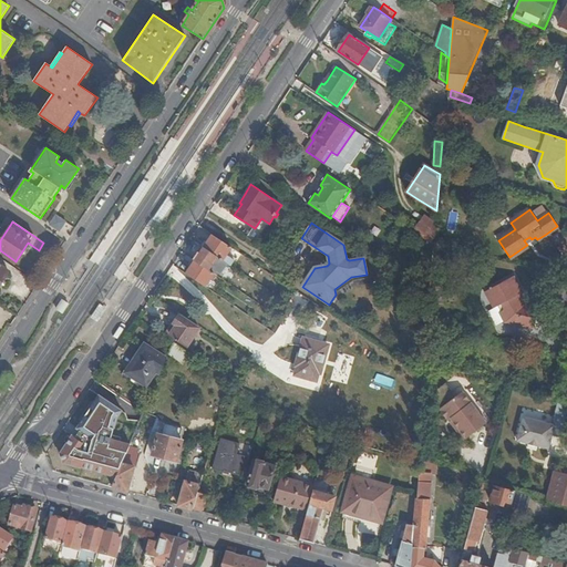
[(418,226),(434,237),(434,233),(420,223),(418,226)]
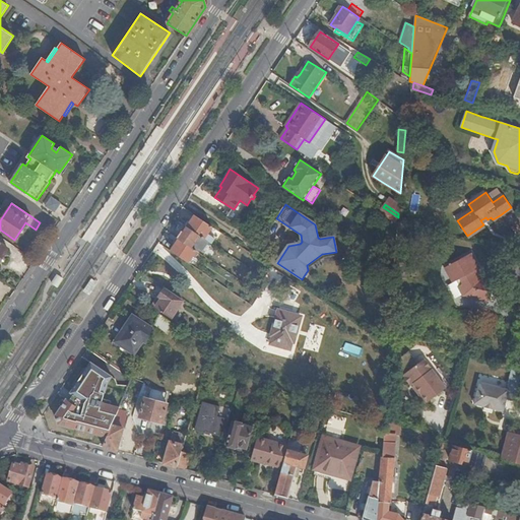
[(395,223),(397,219),(398,217),(383,207),(380,213),(395,223)]
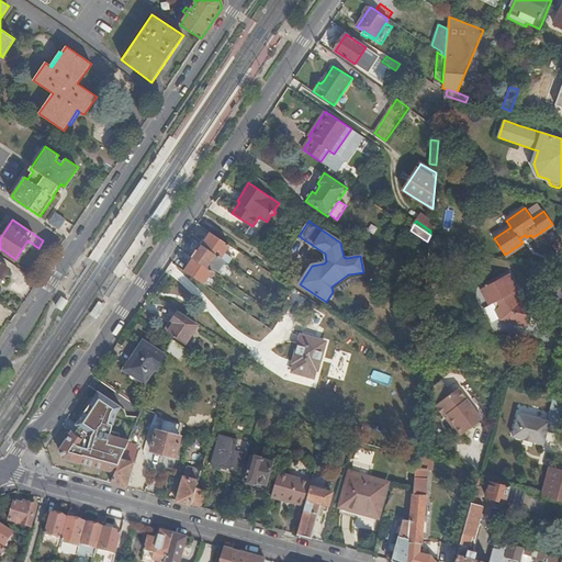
[(211,233),(202,246),(226,262),(228,263),(233,257),(225,251),(229,245),(211,233)]
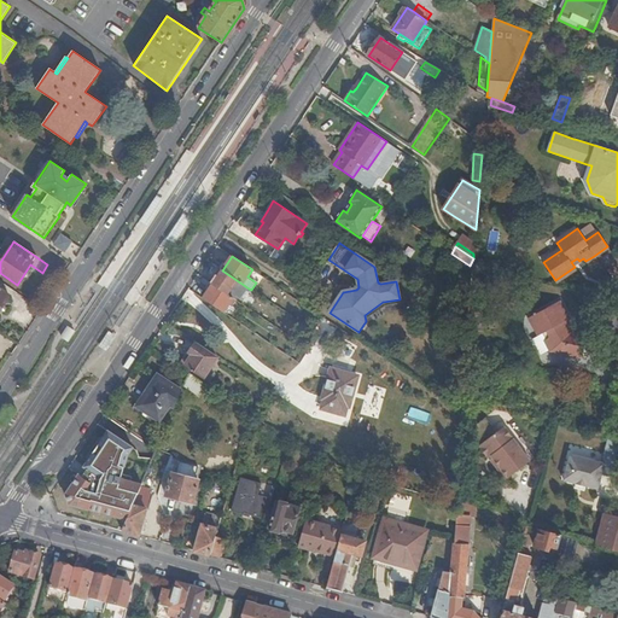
[(600,264),(594,256),(586,261),(592,270),(600,264)]
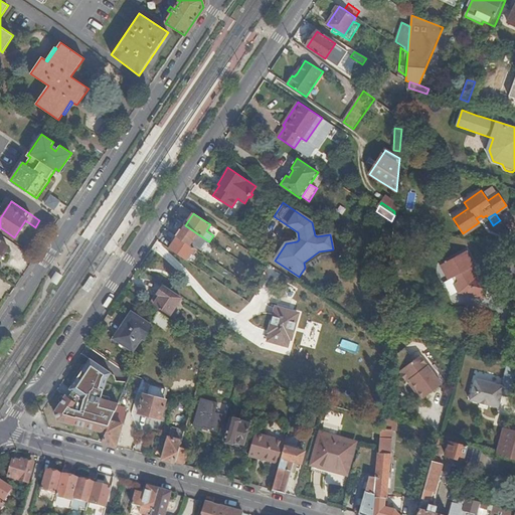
[(175,235),(177,237),(190,245),(193,241),(196,242),(197,240),(204,244),(207,240),(185,225),(183,224),(180,228),(175,235)]
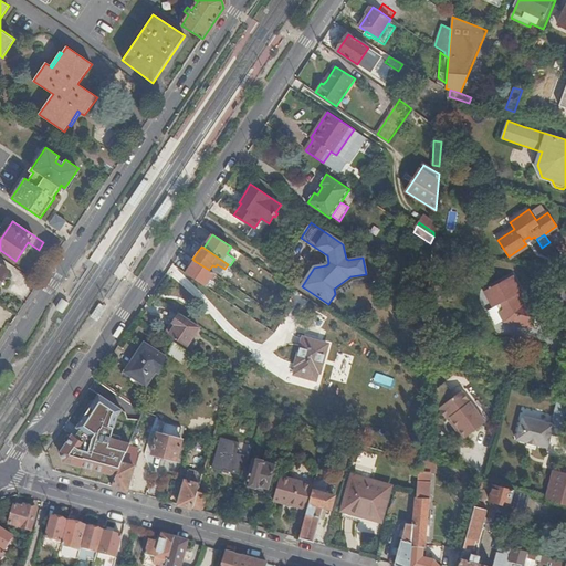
[(191,265),(186,274),(205,286),(210,279),(212,281),(216,275),(209,270),(195,261),(194,263),(191,265)]
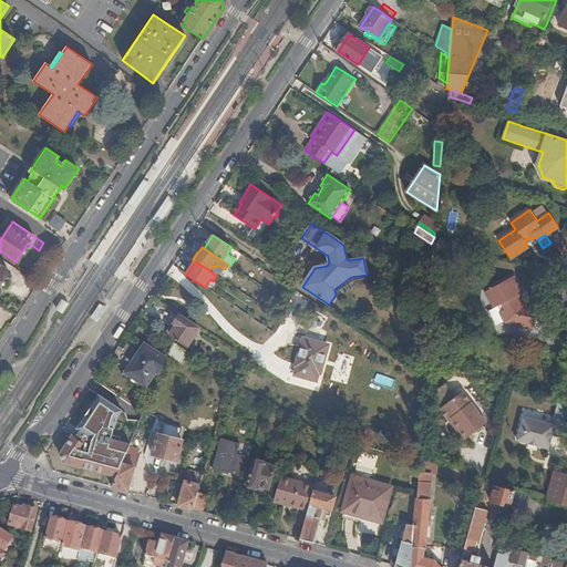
[(0,285),(9,271),(0,265),(0,285)]
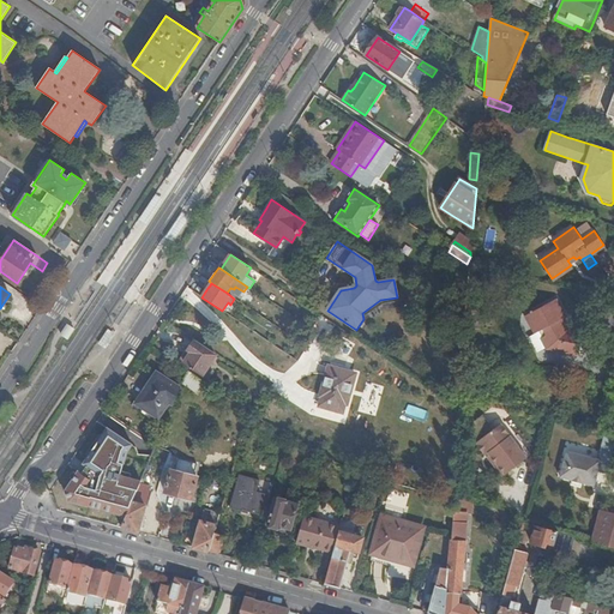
[(554,301),(527,318),(535,335),(539,333),(548,349),(578,356),(583,337),(569,333),(565,326),(563,327),(560,321),(565,319),(554,301)]
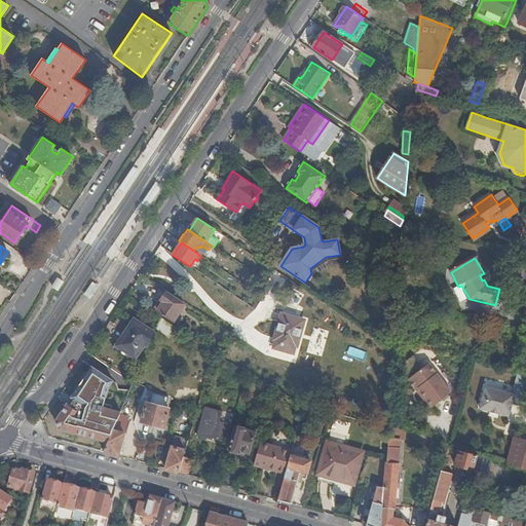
[(59,290),(64,282),(62,279),(59,278),(52,287),(59,290)]
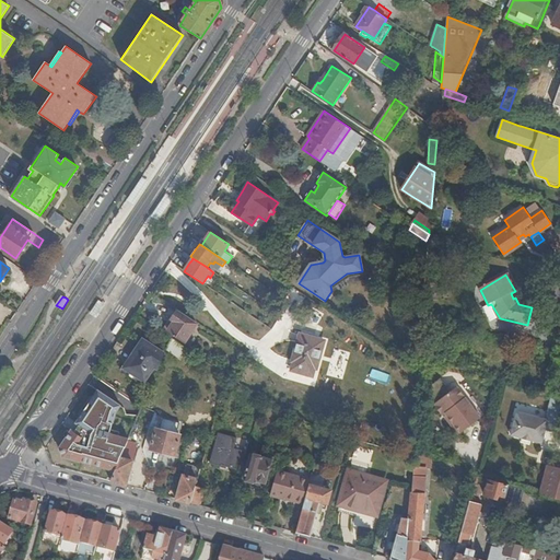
[(165,329),(168,331),(183,340),(185,341),(197,324),(177,311),(165,329)]
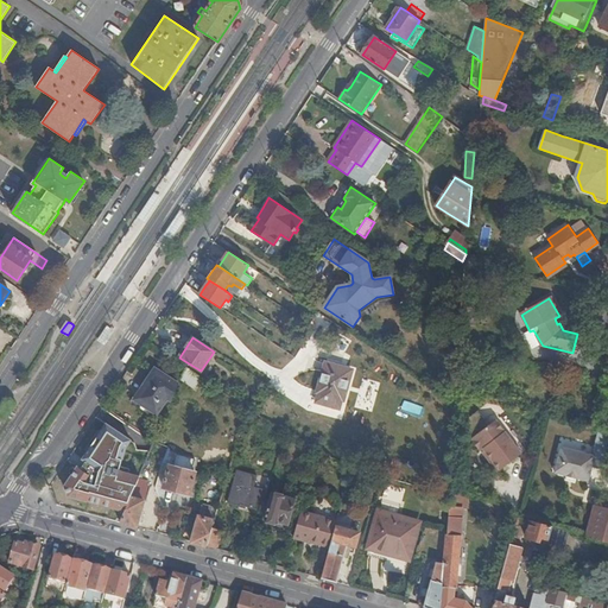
[(198,369),(183,360),(181,363),(196,373),(198,369)]
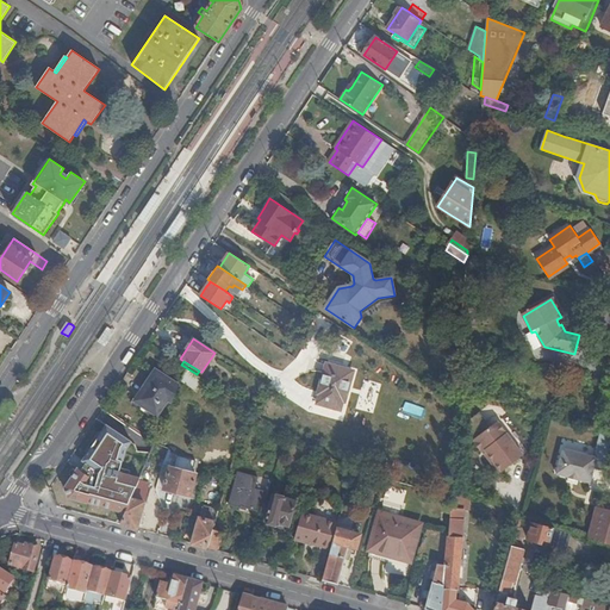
[(344,403),(353,373),(327,366),(318,394),(321,396),(318,404),(341,410),(343,402),(344,403)]
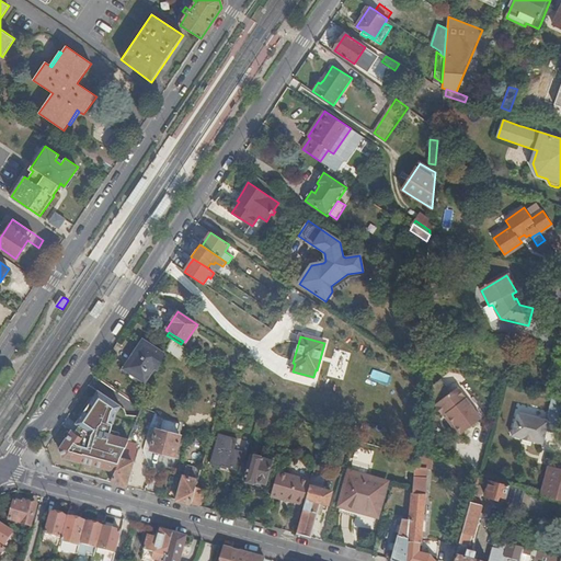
[(183,347),(171,340),(168,347),(179,354),(183,347)]
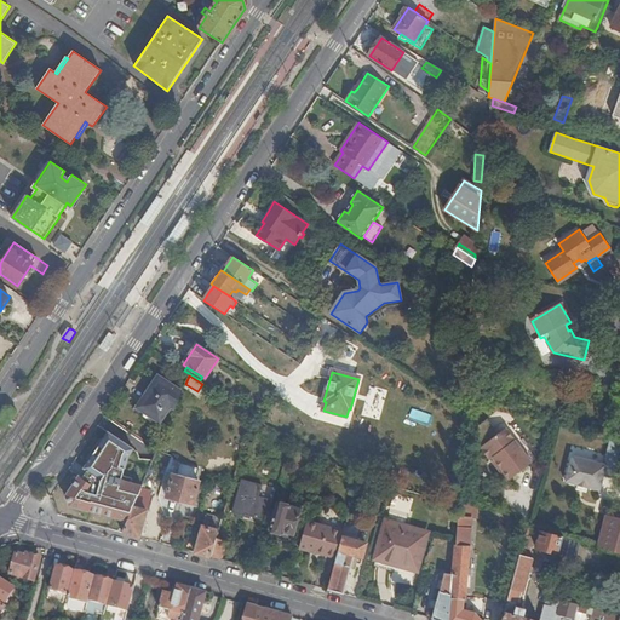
[(162,423),(182,394),(160,379),(141,408),(162,423)]
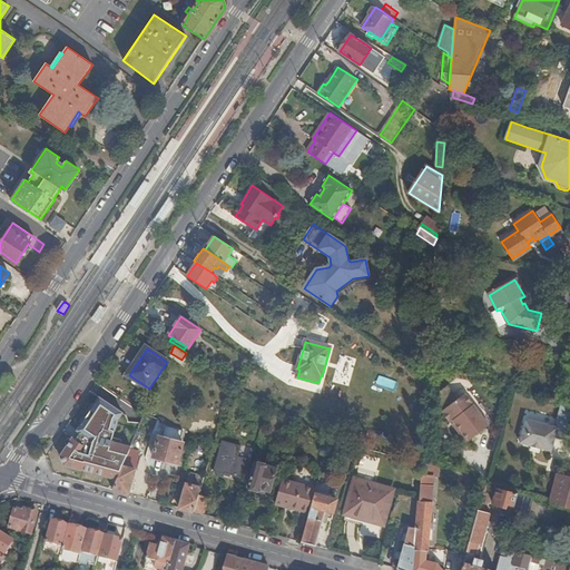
[(6,375),(0,383),(0,391),(2,393),(11,379),(6,375)]
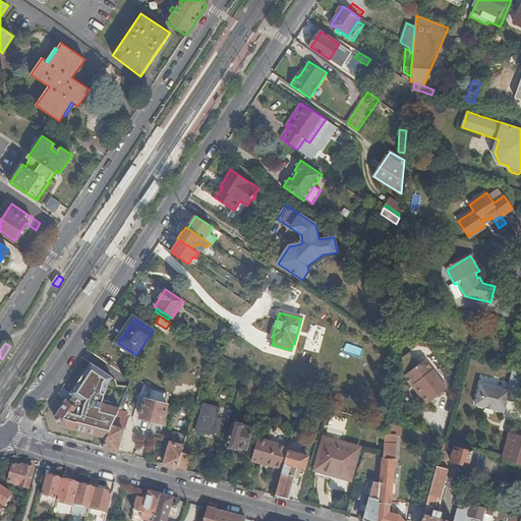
[(429,401),(448,388),(433,369),(426,359),(405,375),(413,386),(415,384),(429,401)]
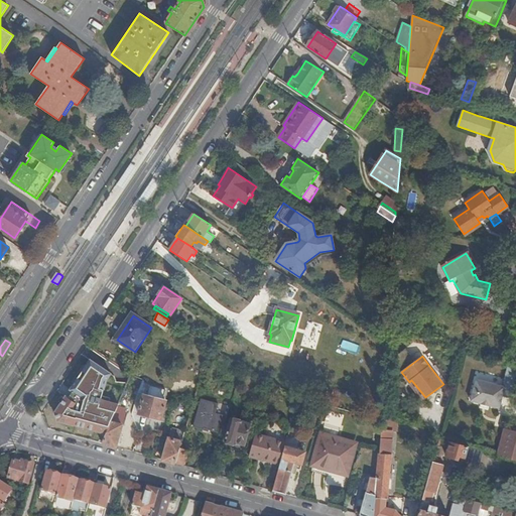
[(515,382),(515,368),(507,366),(502,386),(505,387),(503,396),(511,399),(515,382)]
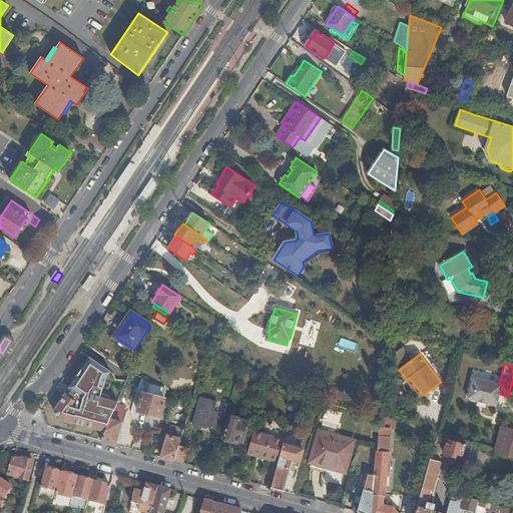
[(320,382),(324,374),(316,371),(312,379),(320,382)]
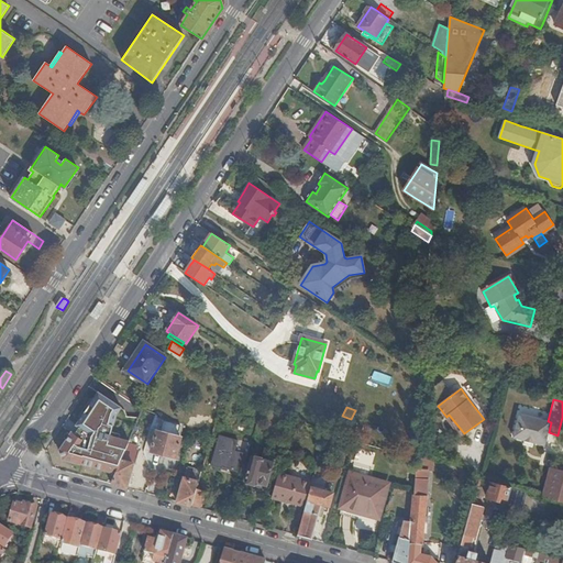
[(549,432),(551,422),(548,421),(520,414),(514,438),(526,441),(533,443),(544,445),(549,432)]
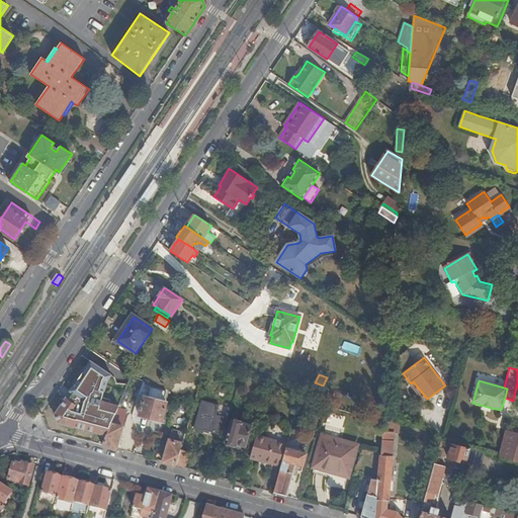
[(100,416),(108,387),(86,381),(78,410),(100,416)]
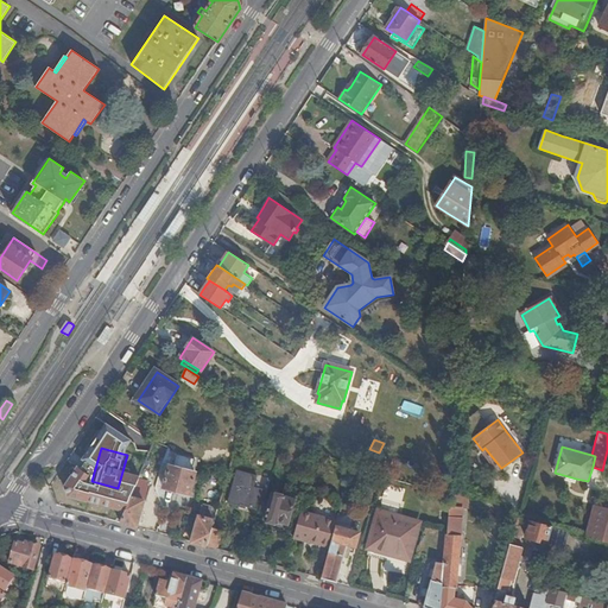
[(352,474),(353,469),(342,463),(340,472),(352,474)]
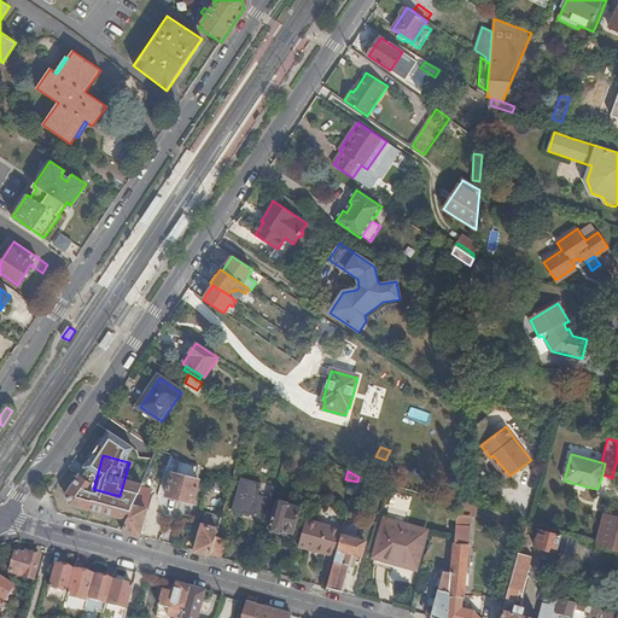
[(193,503),(199,481),(173,473),(167,496),(193,503)]
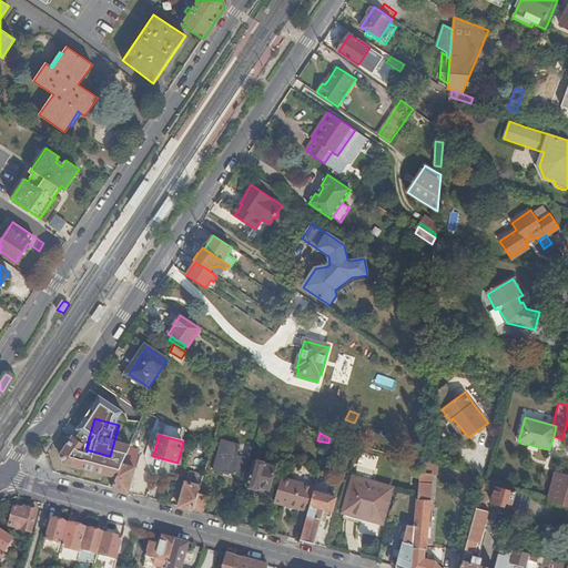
[(240,445),(222,439),(213,469),(224,473),(224,472),(244,477),(249,458),(237,455),(240,445)]
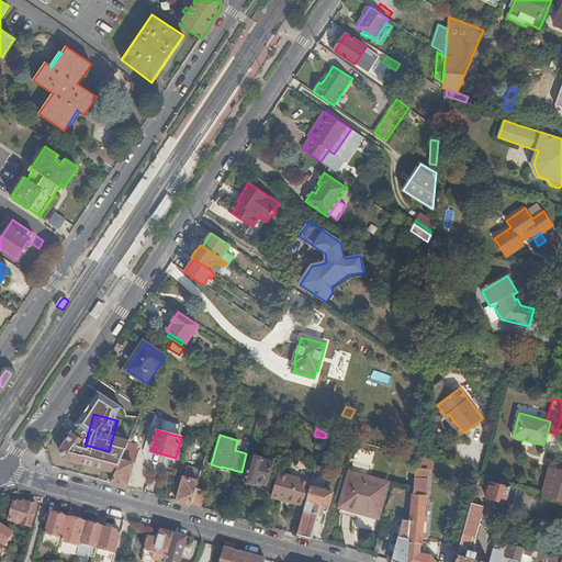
[(345,439),(341,453),(349,456),(353,441),(345,439)]
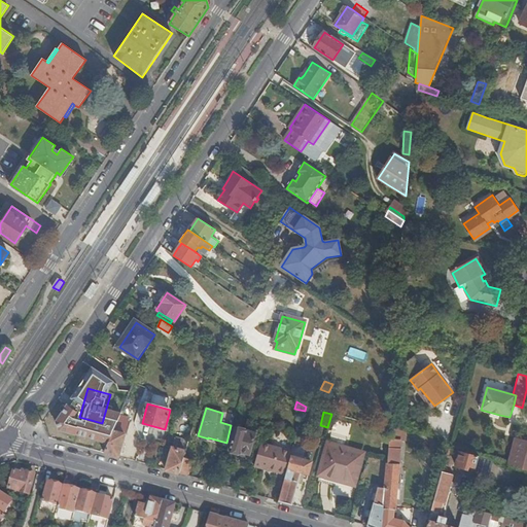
[(129,424),(130,419),(120,416),(114,431),(125,434),(128,435),(130,424),(129,424)]
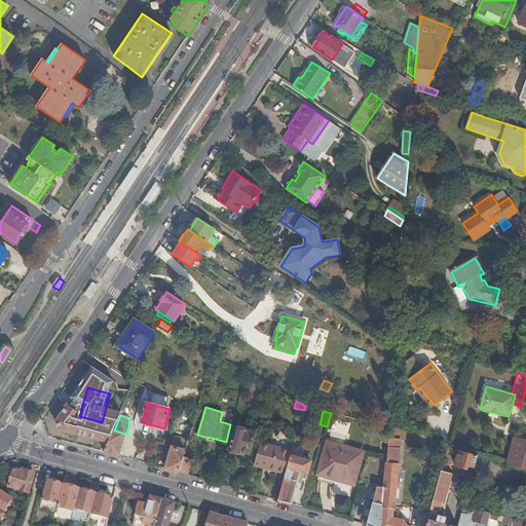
[(249,454),(255,433),(236,427),(229,449),(231,449),(230,452),(231,453),(238,455),(238,454),(239,452),(241,452),(249,454)]
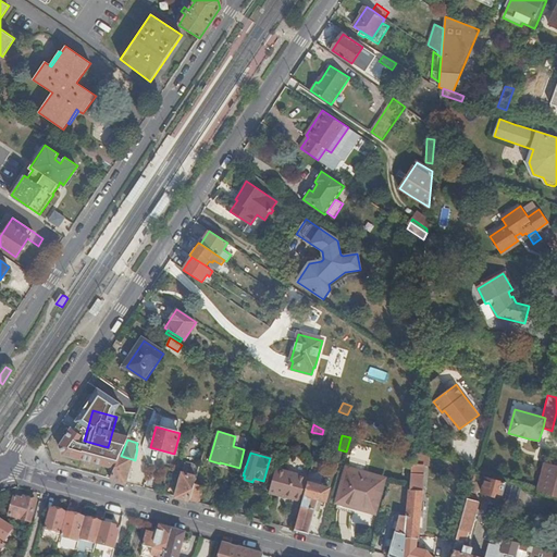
[(111,479),(126,483),(132,459),(121,456),(111,479)]
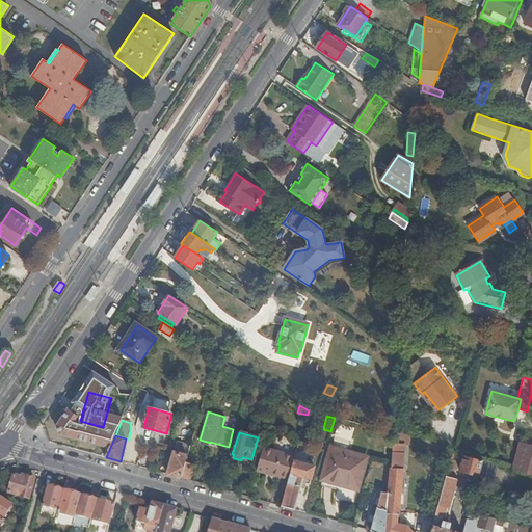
[(301,436),(297,451),(304,453),(309,439),(301,436)]
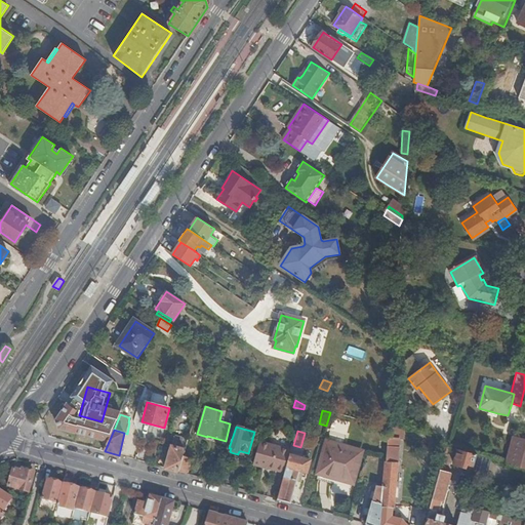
[(384,488),(379,524),(407,524),(402,520),(392,517),(392,508),(394,509),(395,498),(398,498),(399,488),(396,487),(400,436),(388,435),(386,459),(384,488)]
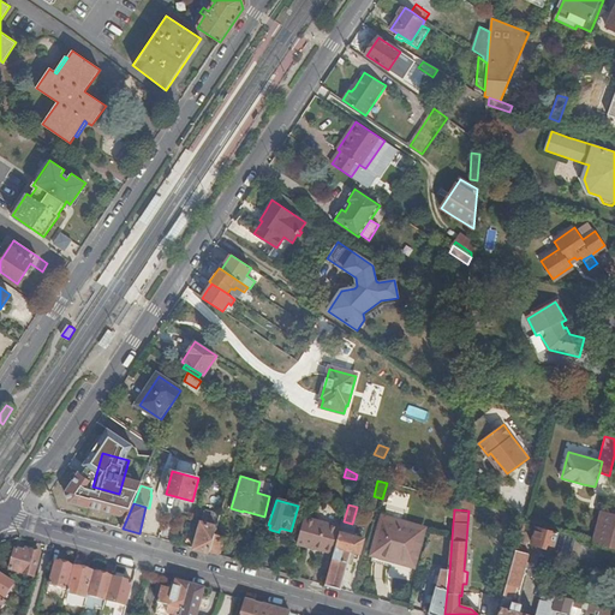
[(204,511),(202,523),(218,526),(220,515),(204,511)]
